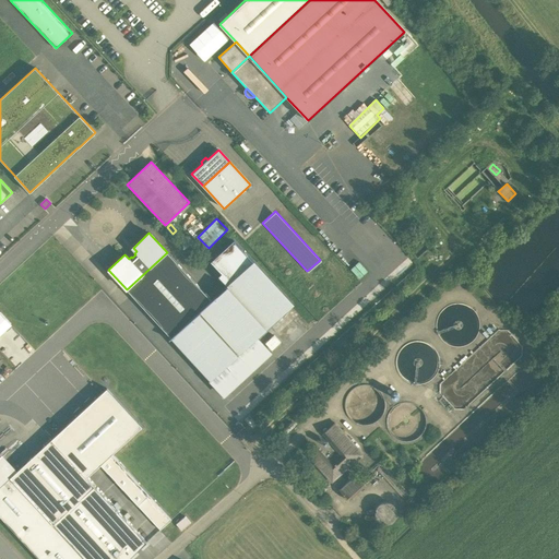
[(217,275),(225,283),(250,260),(232,240),(210,260),(221,272),(217,275)]
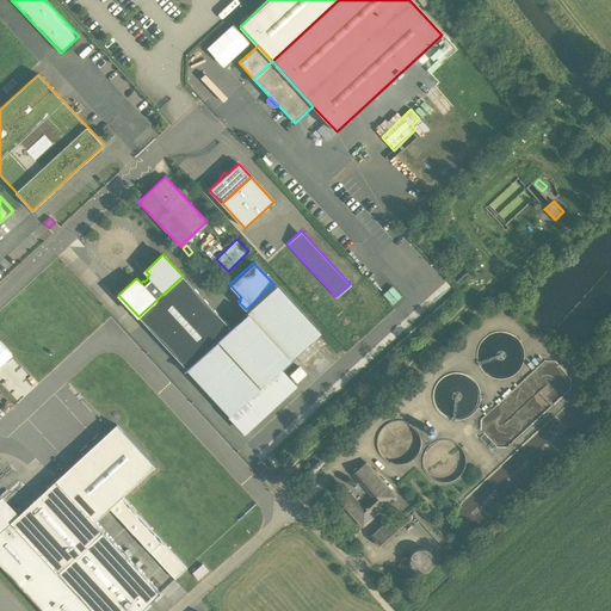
[(229,326),(183,276),(139,316),(187,369),(217,341),(232,328),(229,326)]
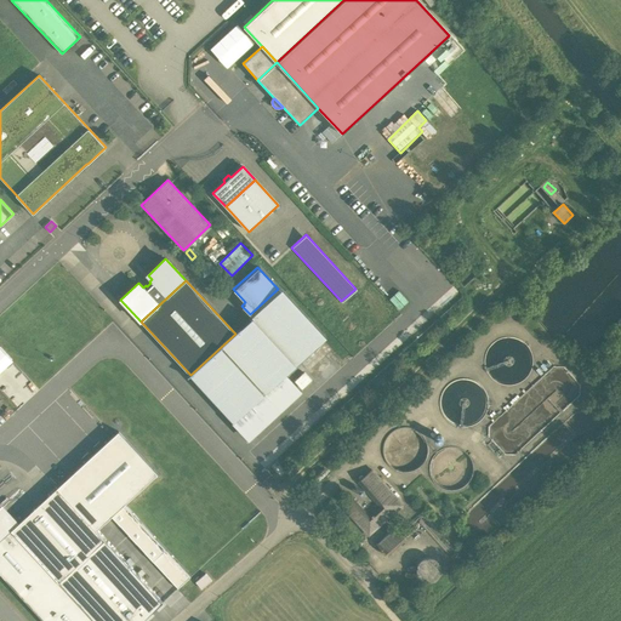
[(278,289),(250,314),(295,363),(325,336),(280,288),(278,289)]
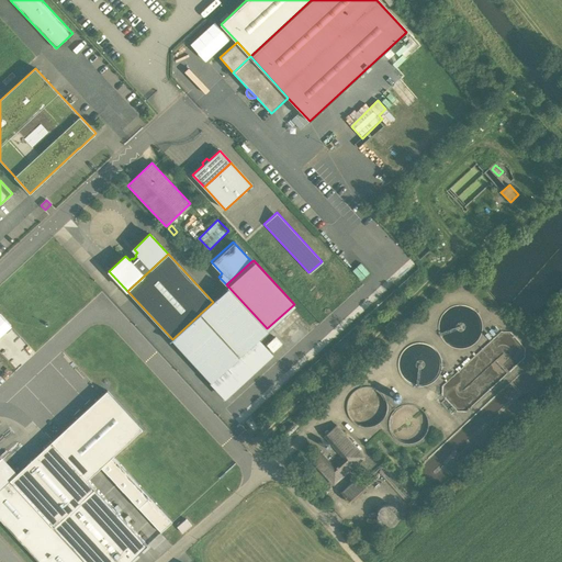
[(355,271),(361,280),(370,273),(362,265),(355,271)]
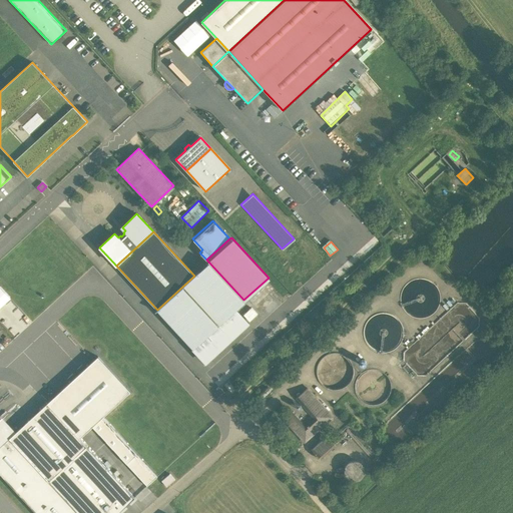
[(194,276),(182,287),(217,325),(235,308),(243,300),(206,260),(192,274),(194,276)]
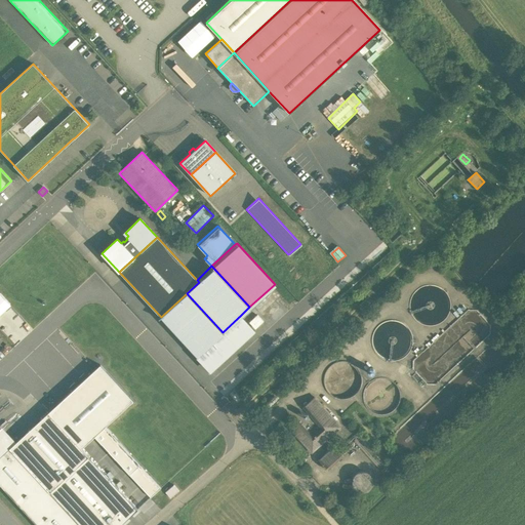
[(0,316),(12,305),(0,291),(0,316)]
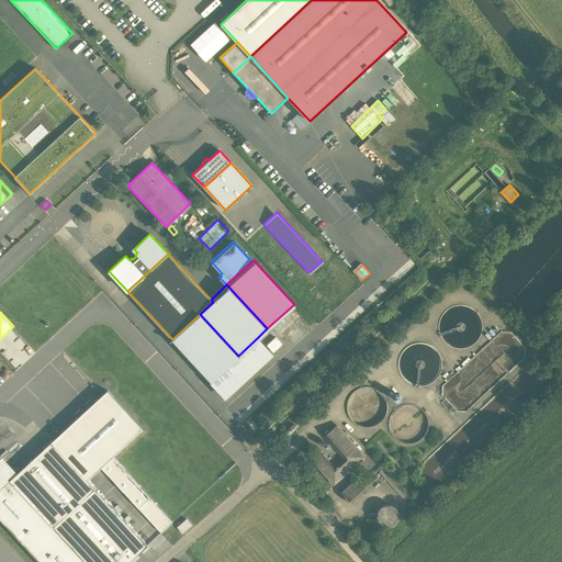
[(200,314),(172,339),(211,381),(225,368),(238,356),(200,314)]
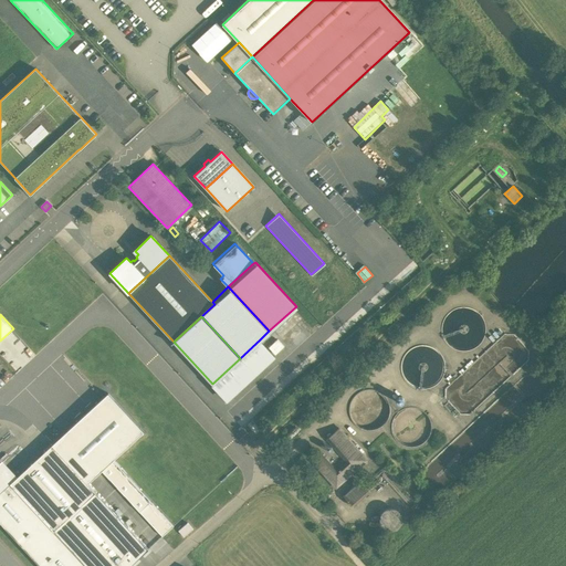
[(240,358),(227,370),(241,386),(274,355),(260,339),(240,358)]
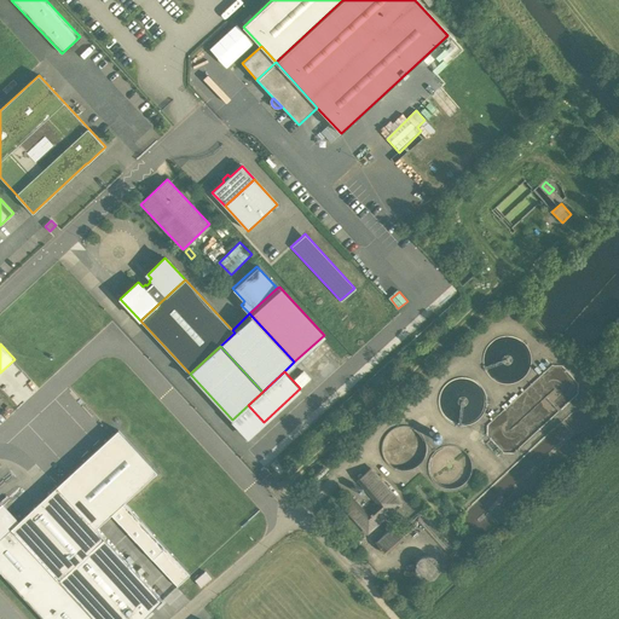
[(264,422),(248,405),(232,420),(248,437),(264,422)]
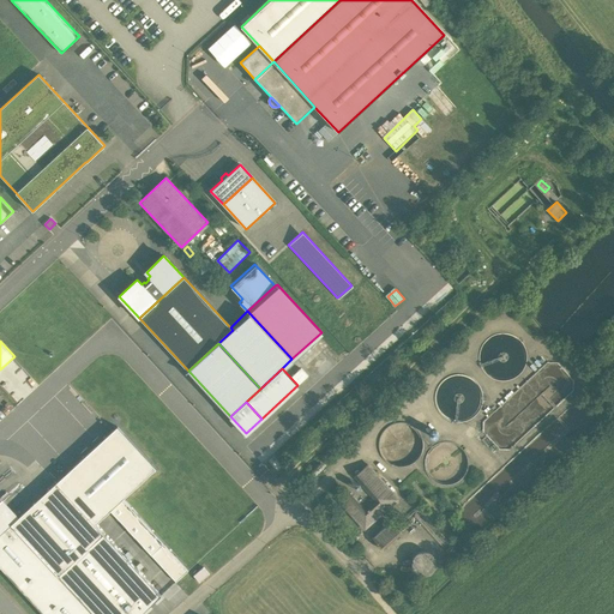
[(116,428),(56,482),(96,525),(110,511),(122,500),(155,470),(116,428)]
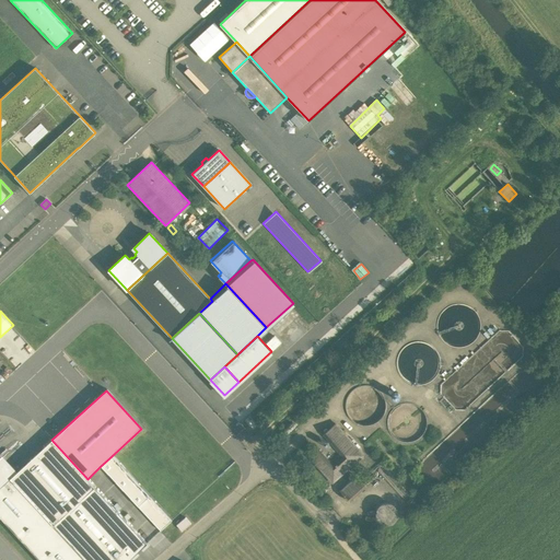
[(335,423),(323,434),(343,457),(349,453),(357,462),(363,455),(335,423)]
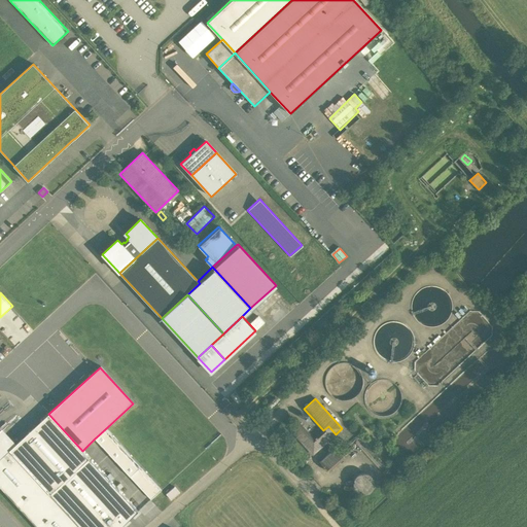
[(13,447),(9,450),(49,494),(89,458),(82,451),(48,414),(13,447)]
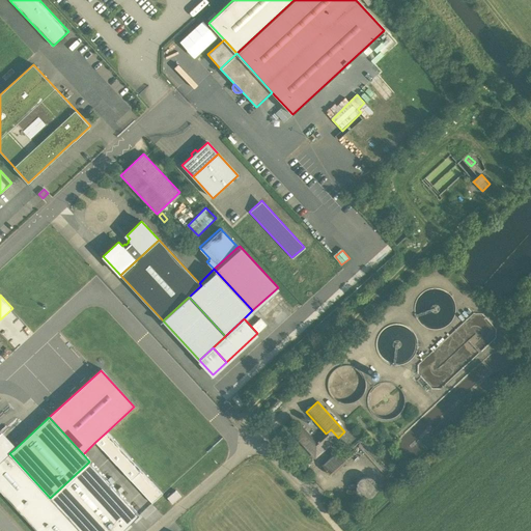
[(311,438),(302,426),(294,434),(303,445),(311,438)]
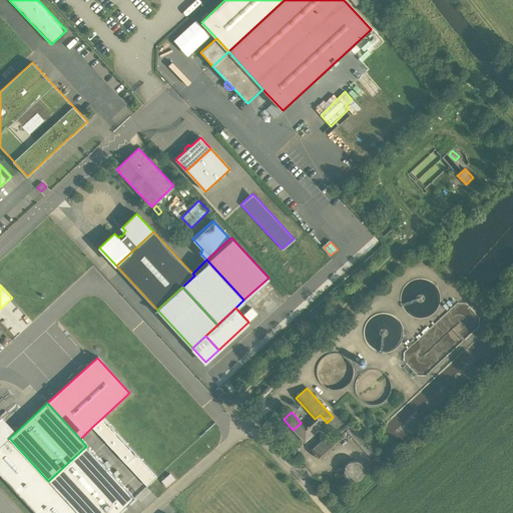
[(306,428),(298,434),(305,442),(327,423),(320,415),(315,419),(306,428)]
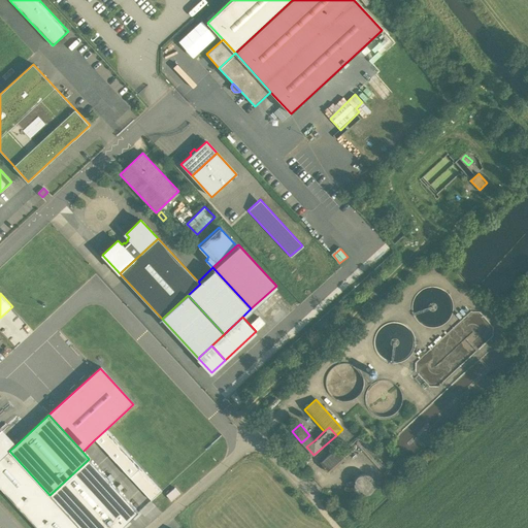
[(105,430),(95,439),(153,501),(163,492),(105,430)]
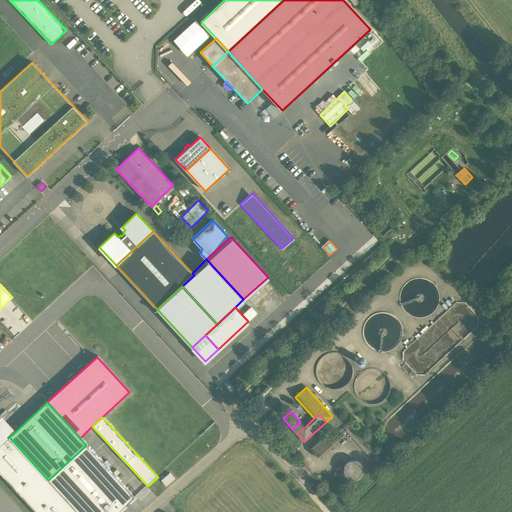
[(117,511),(134,497),(86,445),(48,480),(9,437),(13,434),(0,419),(0,473),(35,511),(117,511)]
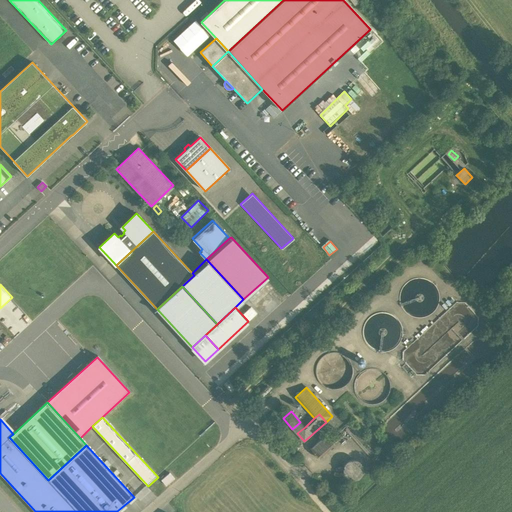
[(300,422),(292,429),(297,433),(305,427),(300,422)]
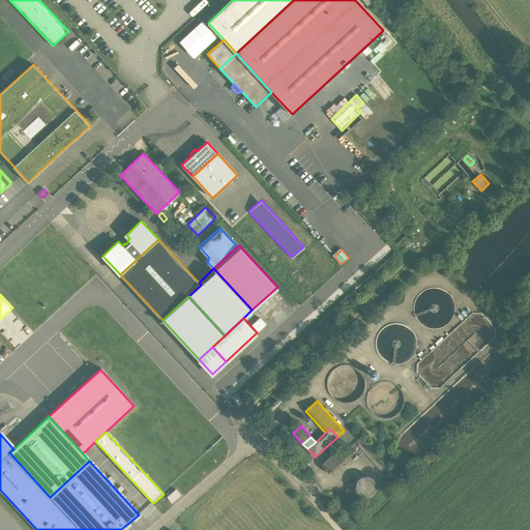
[(336,451),(322,464),(329,472),(344,459),(336,451)]
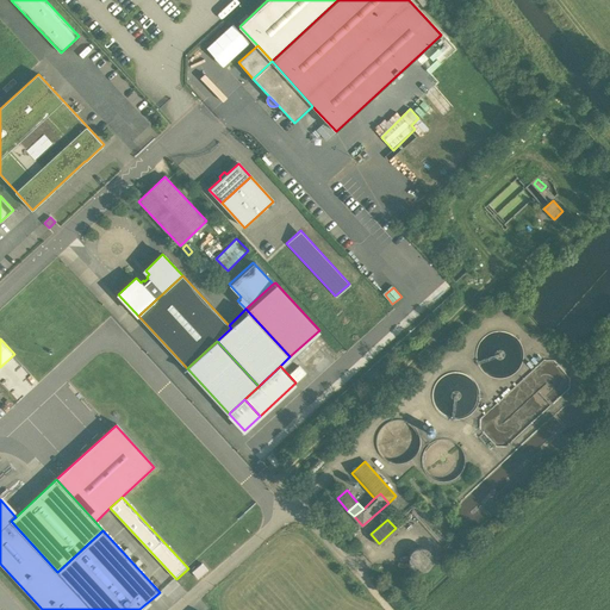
[(408,560),(409,565),(410,567),(416,572),(422,573),(428,572),(431,570),(435,564),(435,556),(430,548),(428,547),(423,546),(417,546),(411,549),(409,553),(408,560)]
